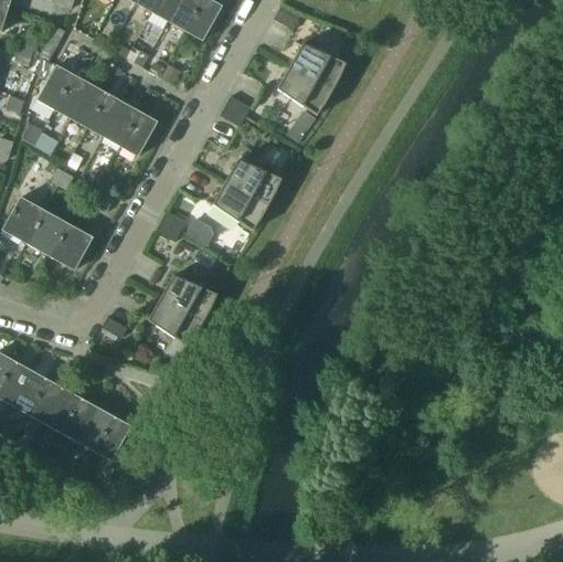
[(137,0),(136,2),(152,11),(158,0),(137,0)]
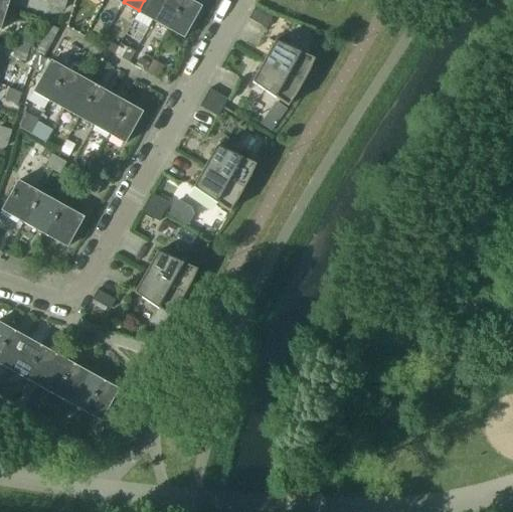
[(144,0),(139,10),(154,18),(163,0),(144,0)]
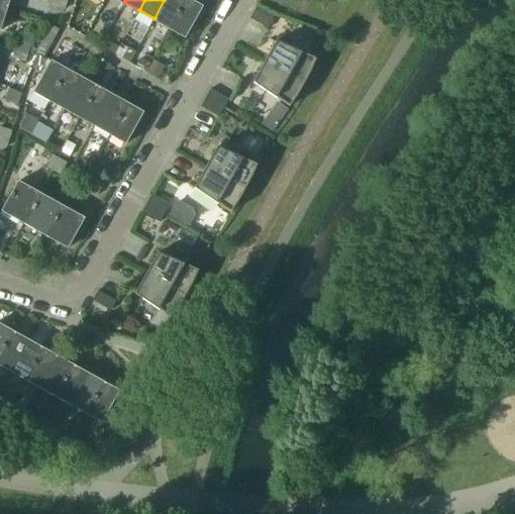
[(164,0),(155,18),(171,27),(185,0),(164,0)]
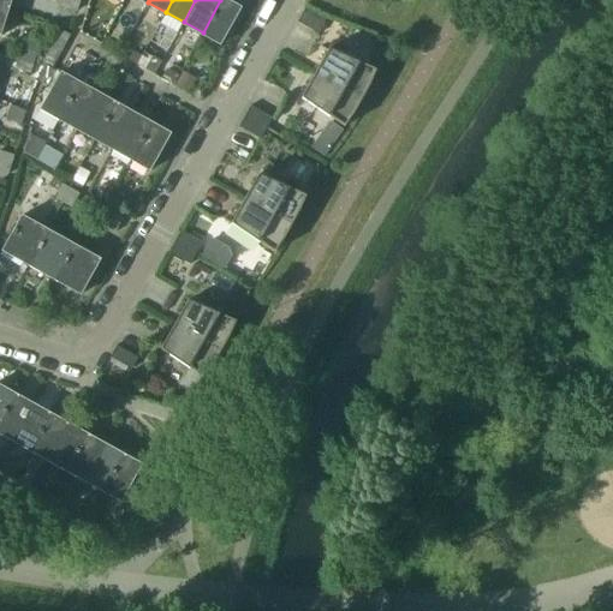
[(220,0),(203,33),(221,42),(242,5),(233,0),(220,0)]
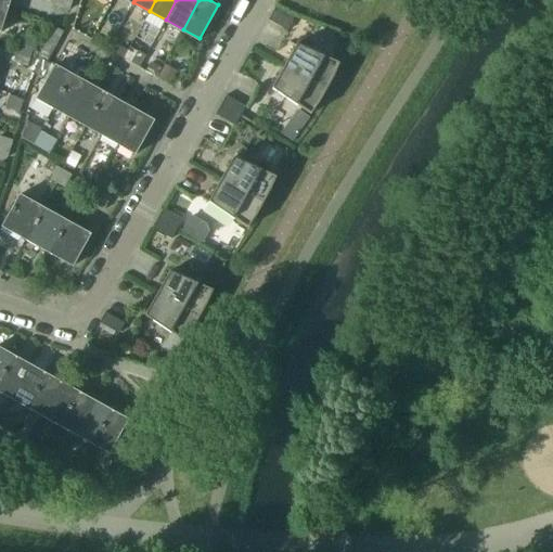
[(0,2),(0,30),(1,31),(9,5),(0,2)]
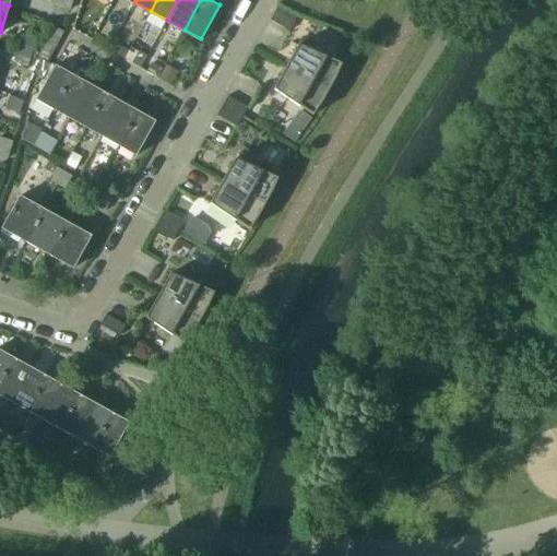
[(279,8),(277,7),(271,18),(272,19),(273,19),(291,28),(297,19),(279,8)]
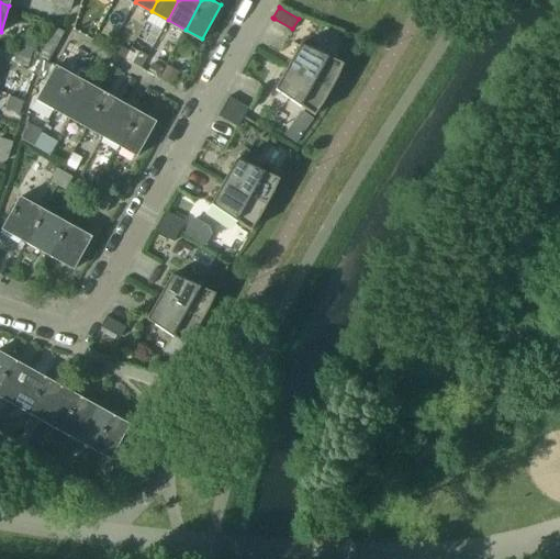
[(40,54),(49,59),(66,30),(56,24),(40,54)]
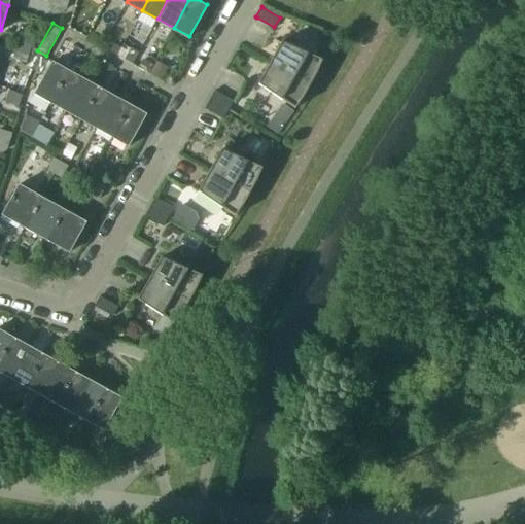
[(323,58),(282,39),(271,61),(310,82),(317,71),(323,58)]
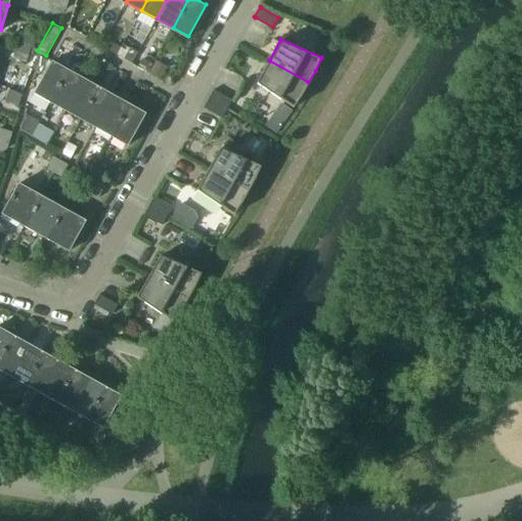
[(19,40),(16,48),(30,52),(32,45),(19,40)]
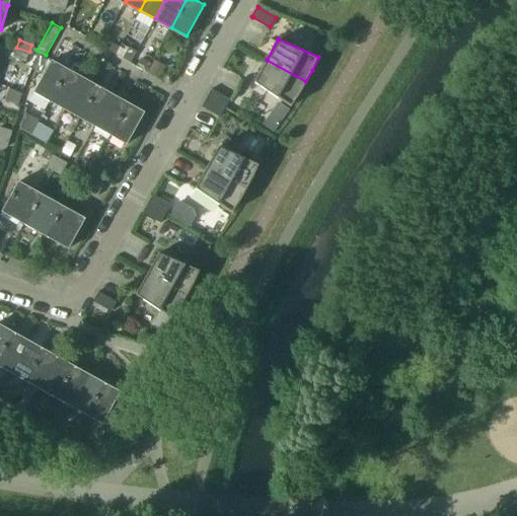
[(130,45),(124,57),(131,61),(137,50),(130,45)]
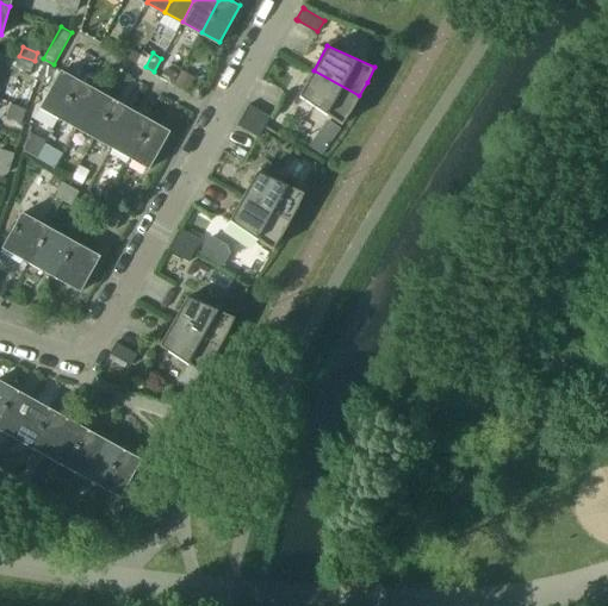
[(19,56),(16,66),(31,70),(35,61),(19,56)]
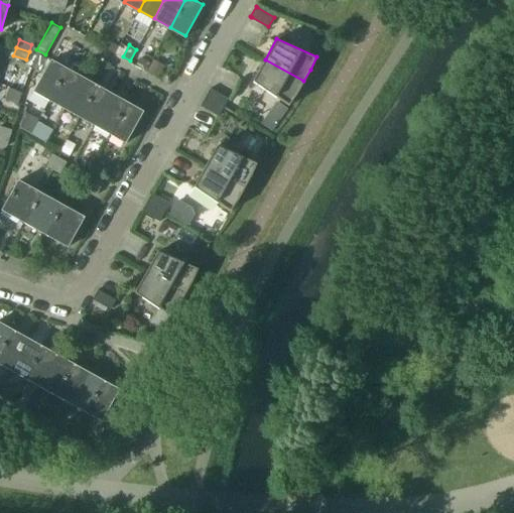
[(42,69),(49,56),(40,52),(34,63),(42,69)]
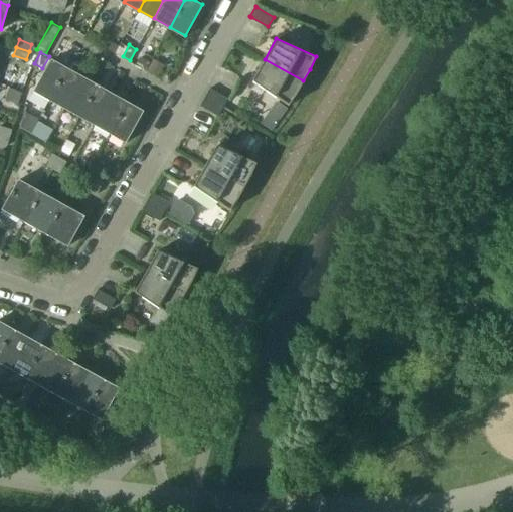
[(141,55),(136,63),(146,69),(150,60),(141,55)]
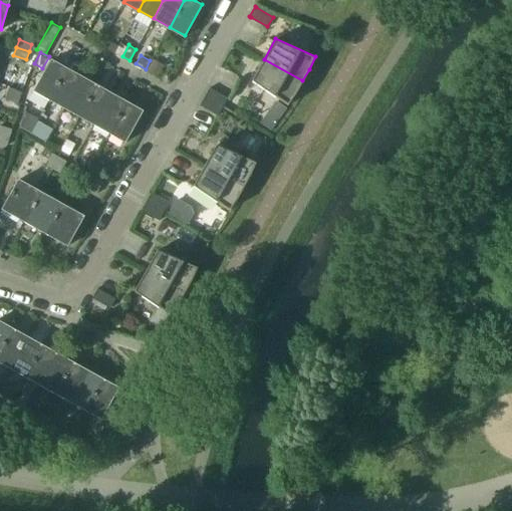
[(154,57),(148,68),(160,74),(166,64),(154,57)]
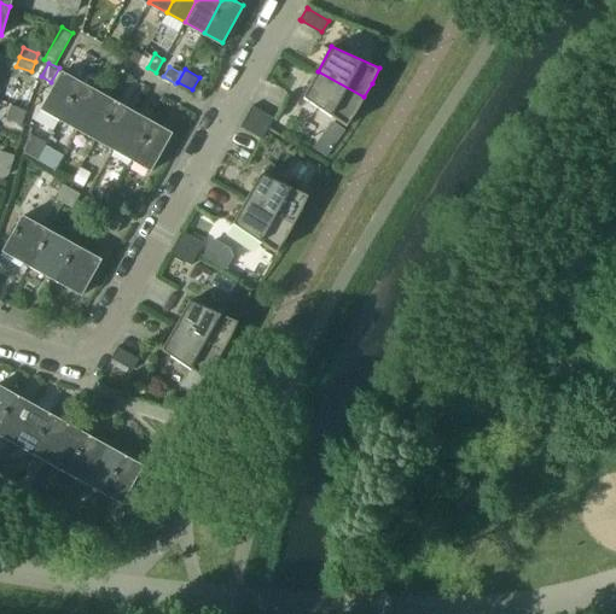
[(41,107),(60,118),(81,81),(63,70),(41,107)]
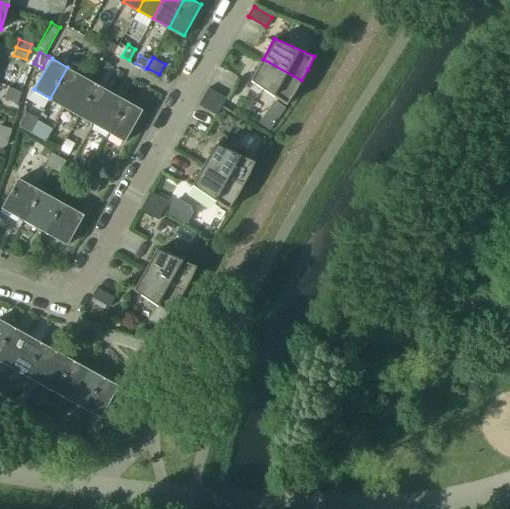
[(301,80),(263,59),(252,79),(287,103),(295,91),(301,80)]
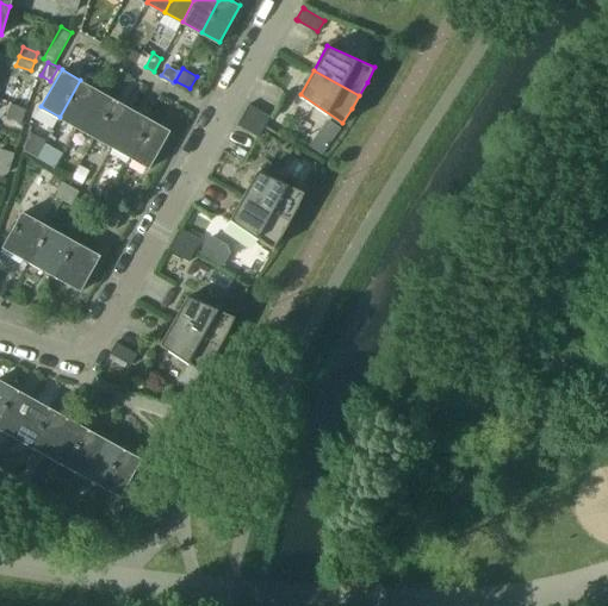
[(98,89),(80,80),(60,117),(78,126),(98,89)]
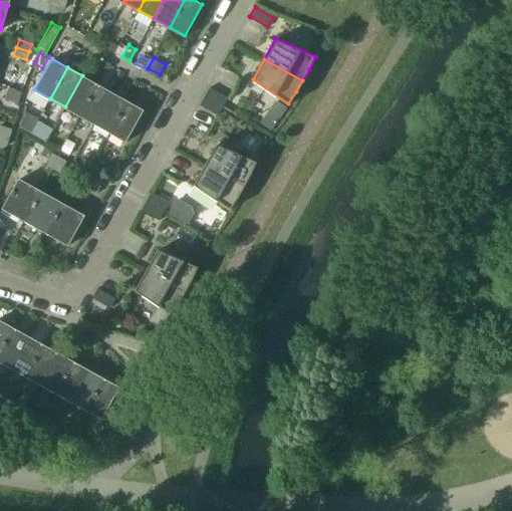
[(97,83),(82,75),(65,106),(80,115),(97,83)]
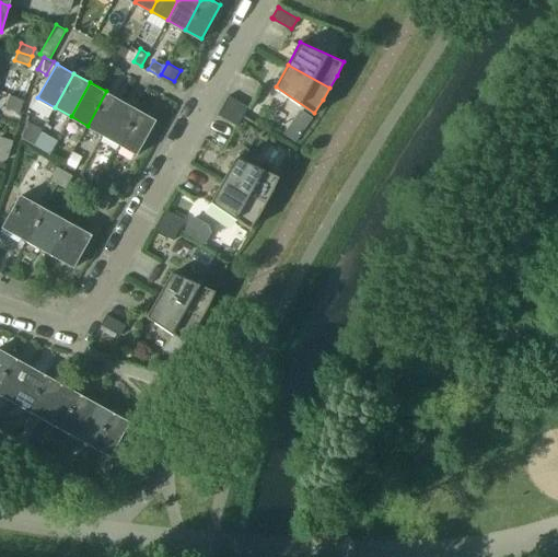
[(123,101),(106,91),(88,126),(104,135),(123,101)]
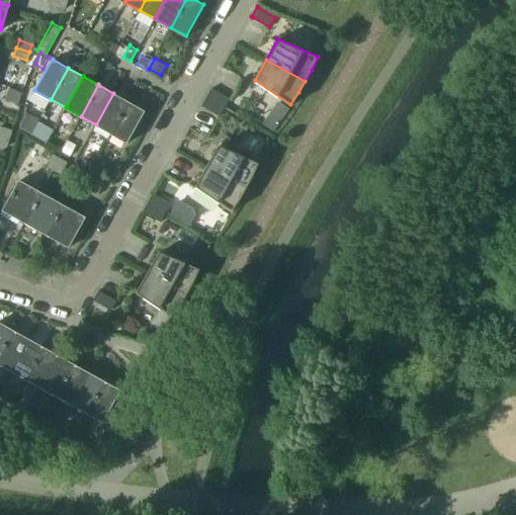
[(230,96),(213,87),(212,86),(207,96),(225,105),(230,96)]
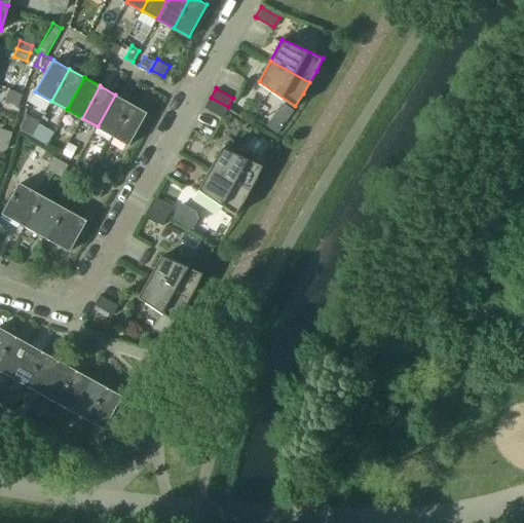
[(23,92),(10,88),(7,97),(21,101),(23,92)]
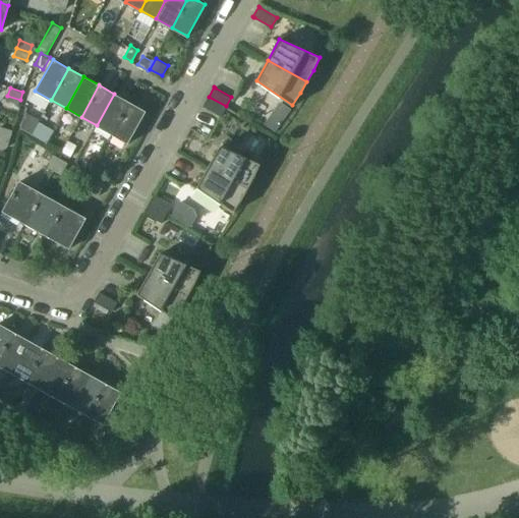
[(129,102),(114,94),(97,125),(112,133),(129,102)]
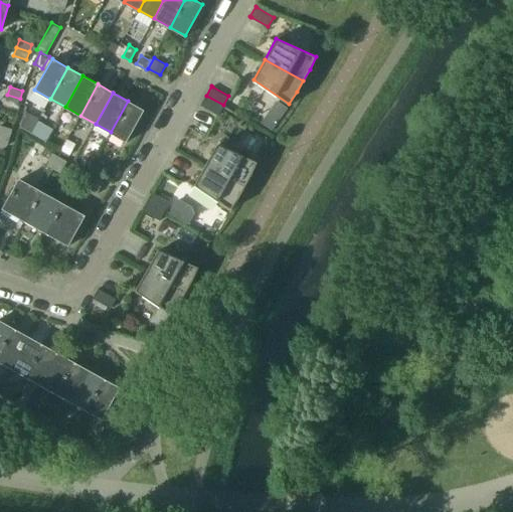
[(223,105),(206,96),(200,105),(201,105),(202,105),(218,114),(223,105)]
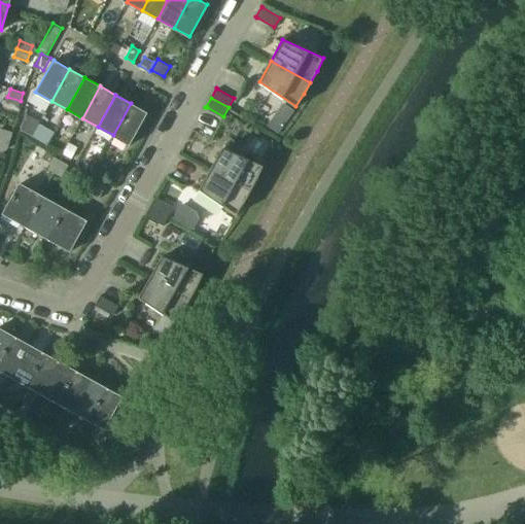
[(283,102),(280,106),(291,114),(294,110),(283,102)]
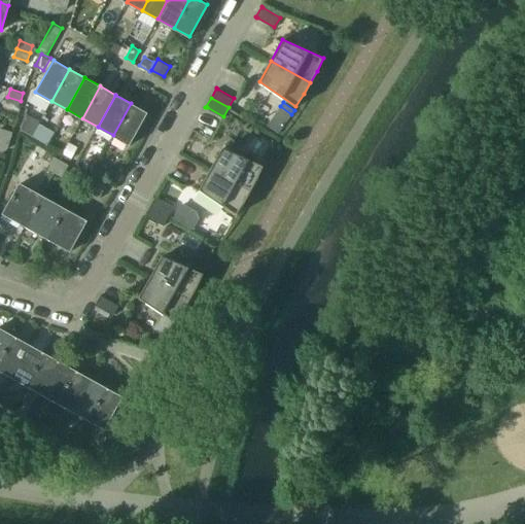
[(147,112),(131,103),(113,135),(129,144),(147,112)]
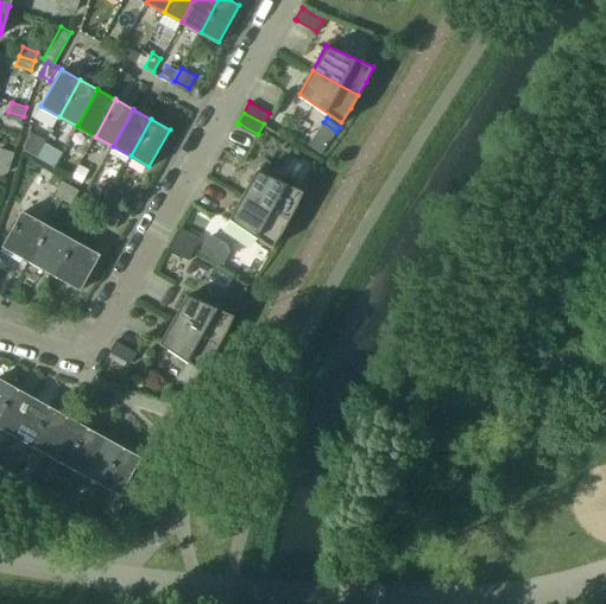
[(0,147),(0,156),(12,160),(14,151),(0,147)]
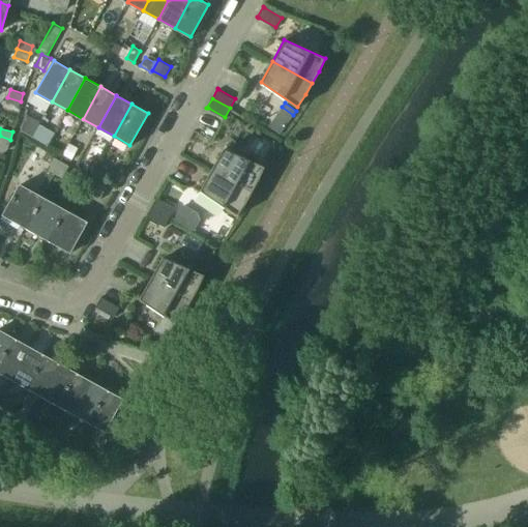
[(10,140),(0,136),(0,145),(8,148),(10,140)]
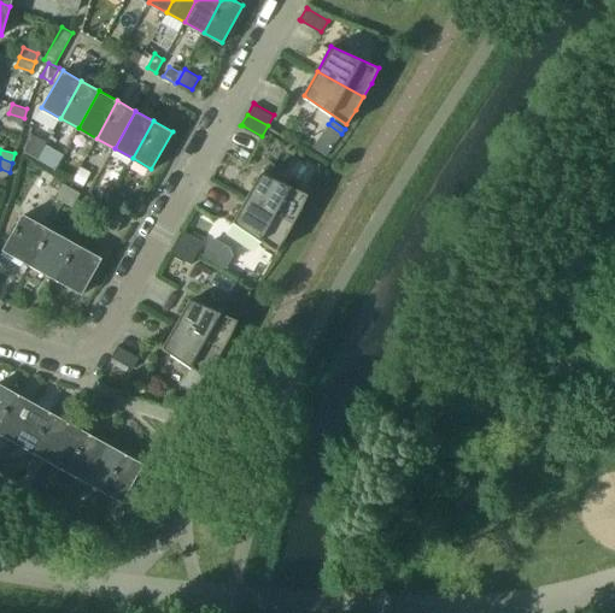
[(81,165),(74,178),(85,183),(92,170),(81,165)]
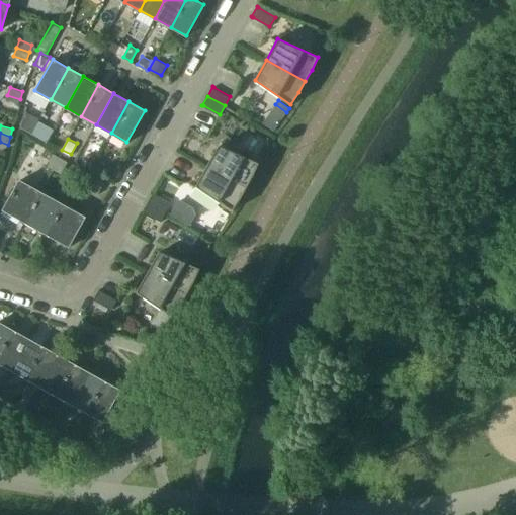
[(258,162),(219,145),(207,165),(246,187),(252,175),(258,162)]
